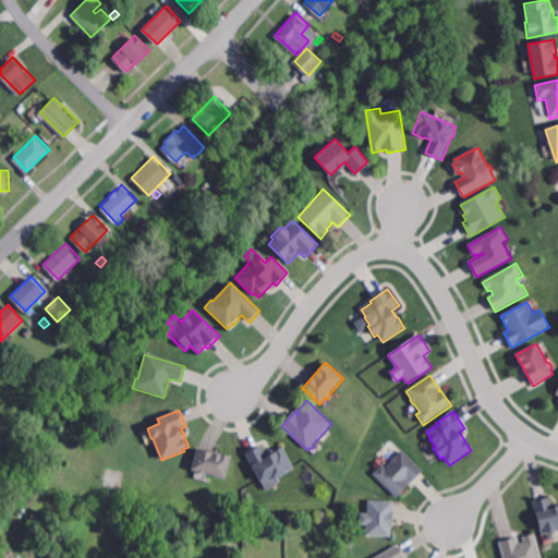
[(267,457),(283,447),(295,468),(273,480),(270,476),(259,483),(251,466),(252,465),(246,455),(262,446),(267,457)]
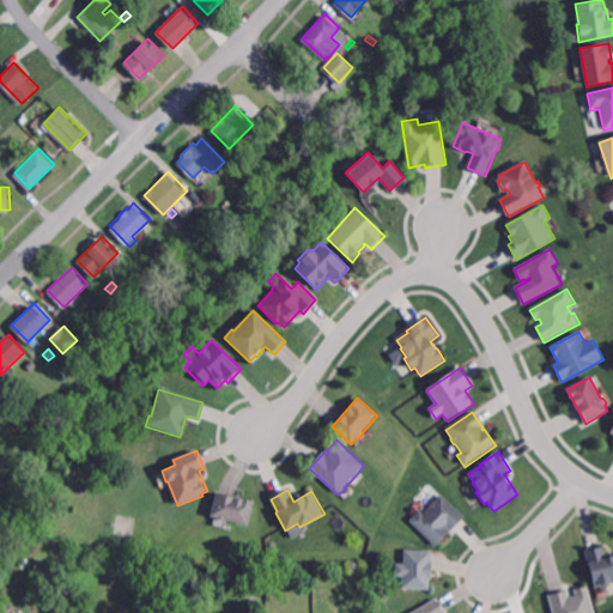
[(230,496),(230,495),(236,496),(236,498),(242,499),(243,498),(256,502),(249,527),(225,520),(223,522),(219,521),(218,519),(211,516),(218,492),(230,496)]
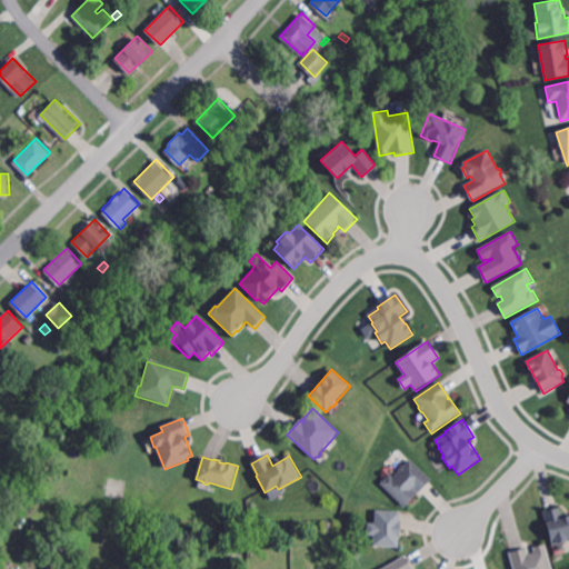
[(431,480),(419,492),(419,491),(412,498),(412,499),(405,508),(381,483),(390,475),(393,478),(400,470),(400,469),(403,467),(405,466),(410,460),(431,480)]
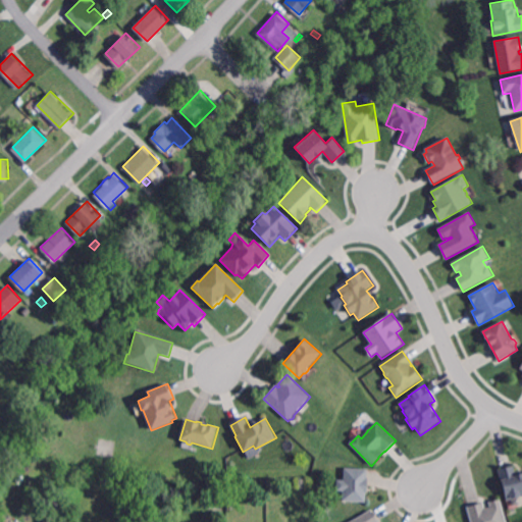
[(516,473),(521,471),(521,496),(505,501),(498,469),(514,465),(516,473)]
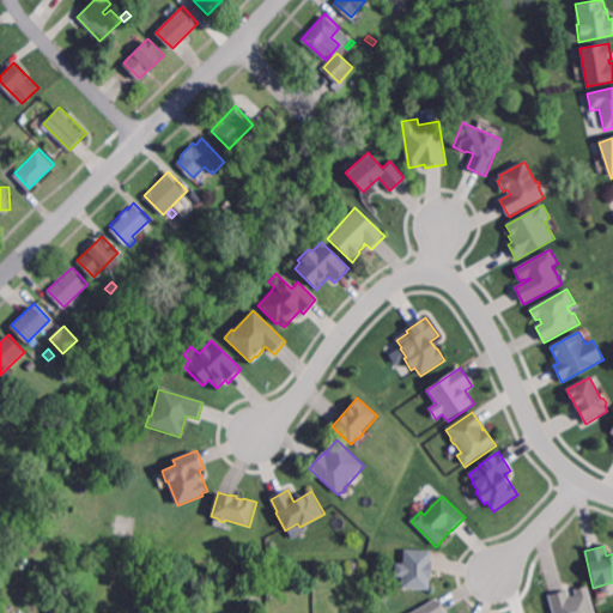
[(431,580),(430,580),(429,590),(402,589),(404,578),(396,577),(398,564),(404,564),(405,551),(432,552),(431,562),(432,562),(431,580)]
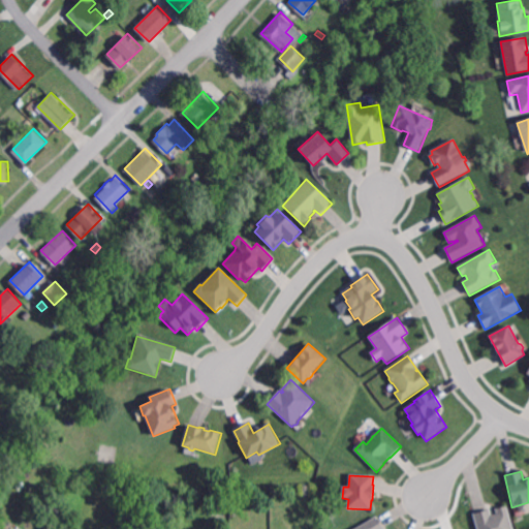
[(303,495),(303,486),(311,486),(311,495),(303,495)]
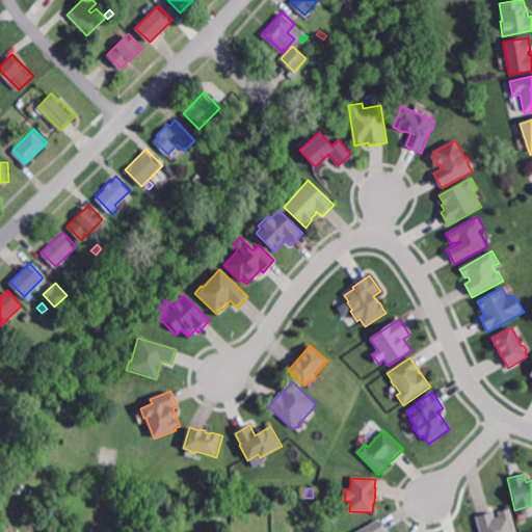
[(516,531),(480,531),(477,516),(494,512),(496,517),(502,516),(501,511),(511,509),(516,531)]
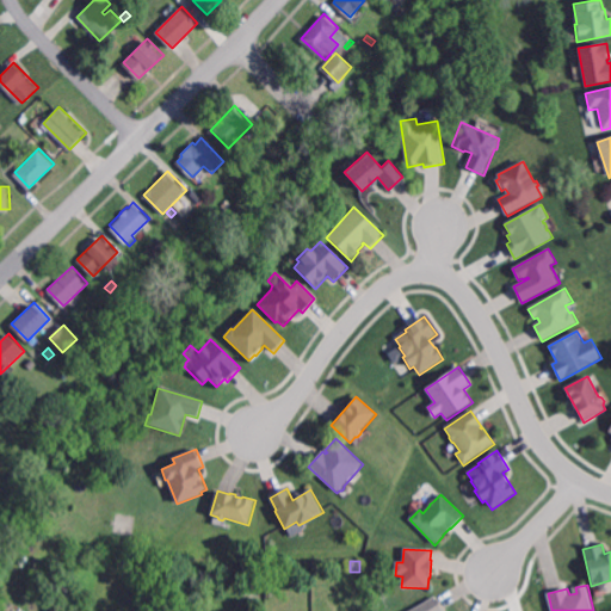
[(412,610),(434,598),(442,610),(412,610)]
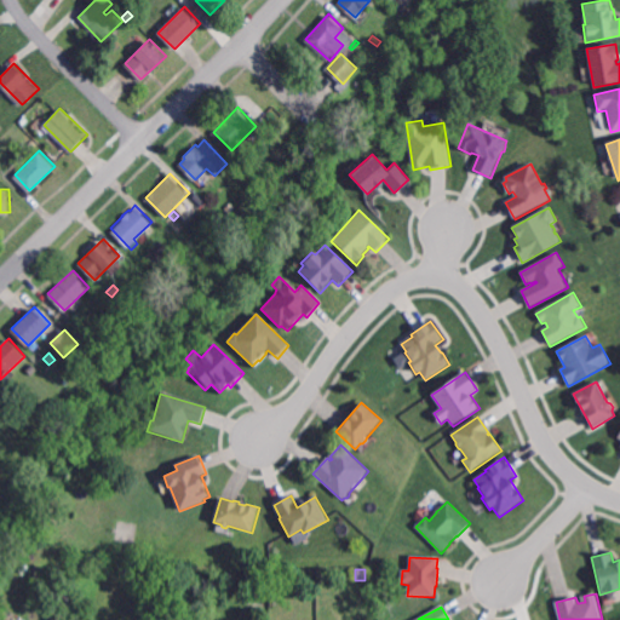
All buildings are outlined.
